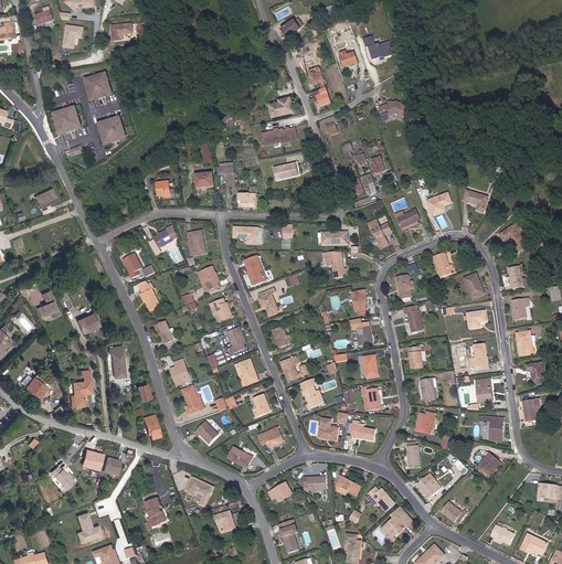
[(50,9),(34,13),(36,24),(52,20),(50,9)]
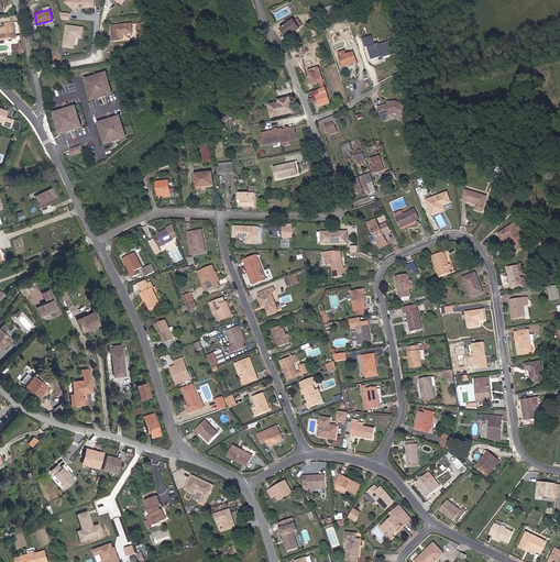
[(299,28),(293,18),(280,28),(286,37),(299,28)]
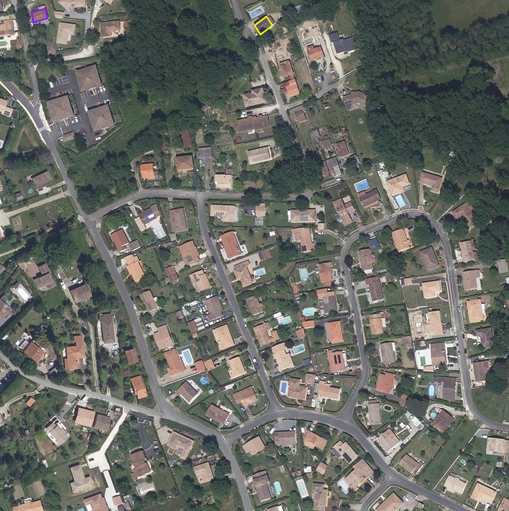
[(0,36),(14,35),(11,19),(2,20),(3,23),(0,24),(0,36)]
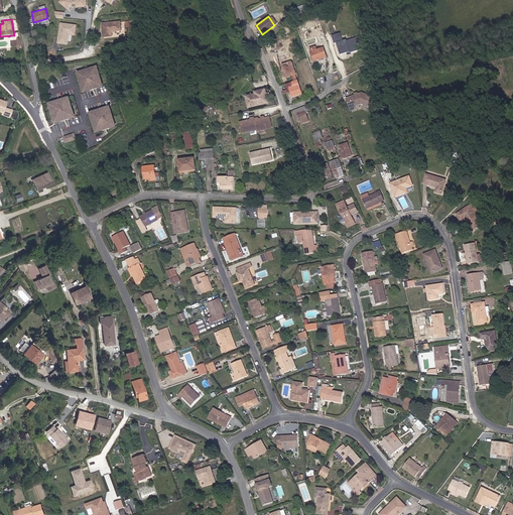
[(119,20),(100,22),(102,36),(111,36),(111,31),(120,30),(119,20)]
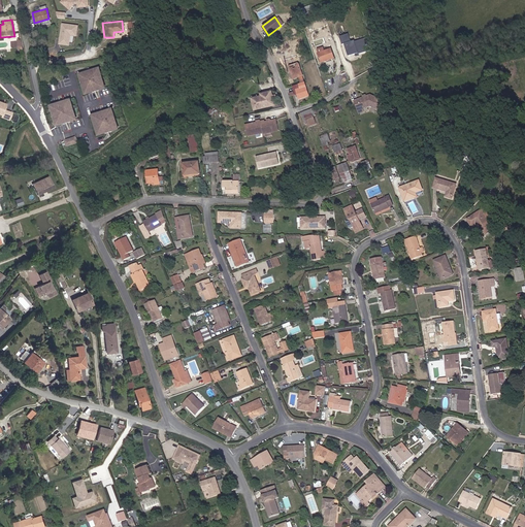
[(75,36),(76,24),(60,22),(57,43),(68,45),(69,35),(75,36)]
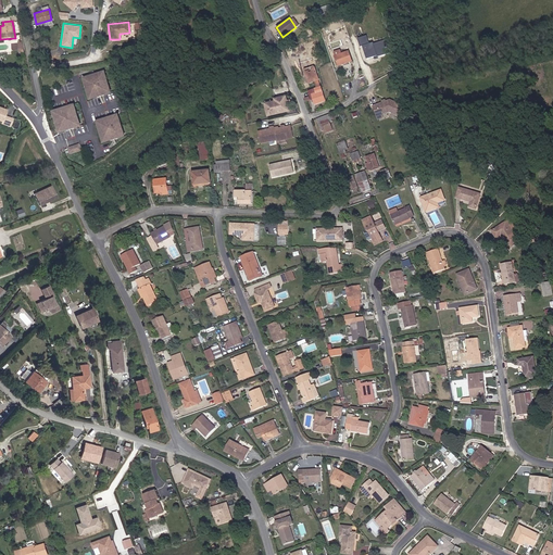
[(365,34),(355,36),(357,46),(362,45),(364,57),(386,52),(384,38),(367,42),(365,34)]
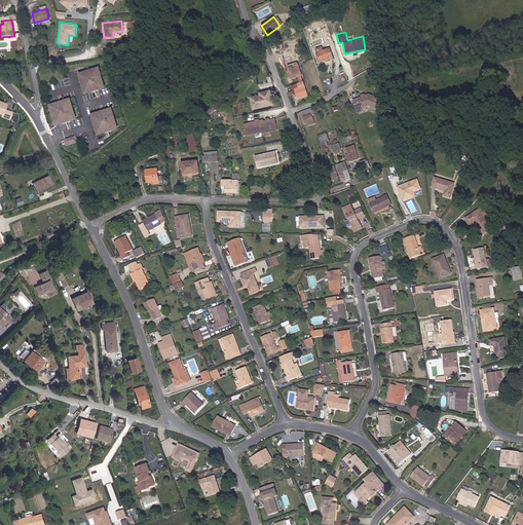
[(321,46),(313,48),(318,62),(332,57),(329,47),(322,49),(321,46)]
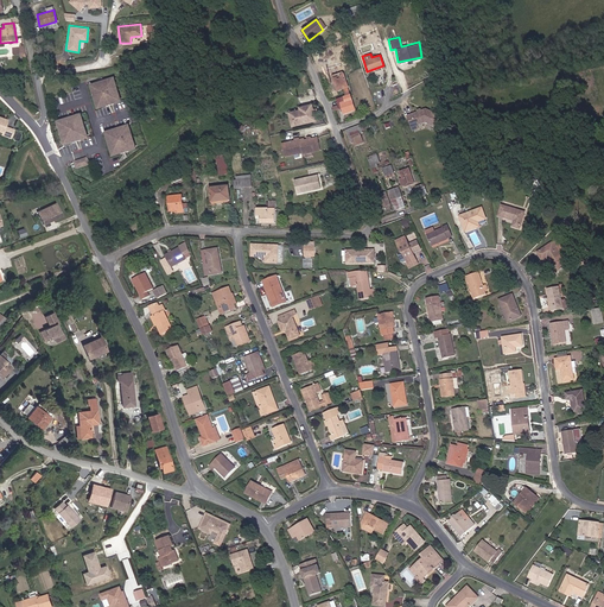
[(343,70),(330,74),(335,90),(347,87),(343,70)]
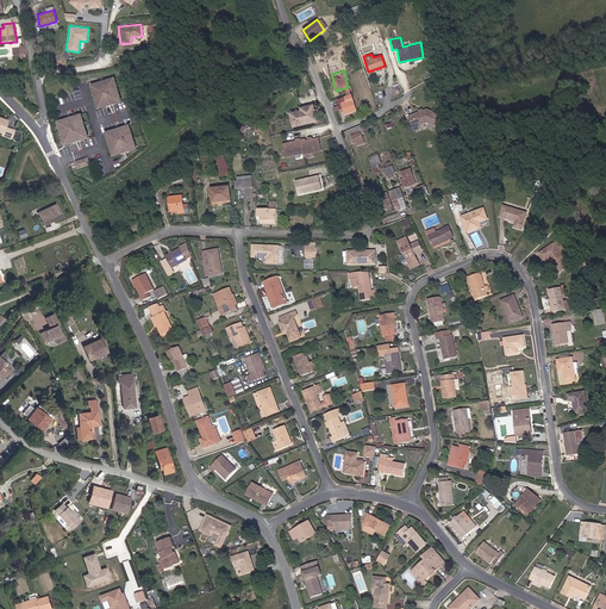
[(114,76),(89,84),(98,109),(123,100),(114,76)]
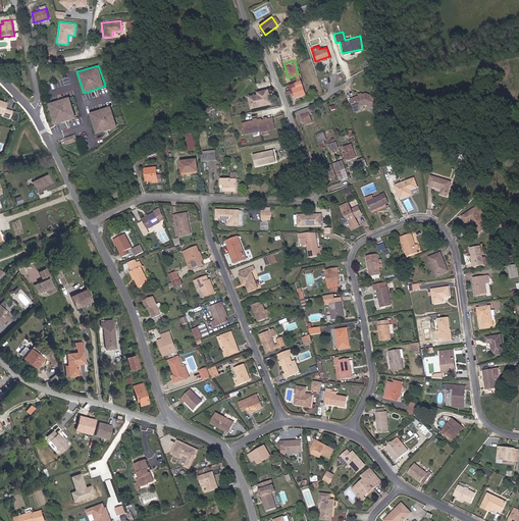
[(300,81),(288,84),(291,94),(294,93),(295,98),(304,94),(300,81)]
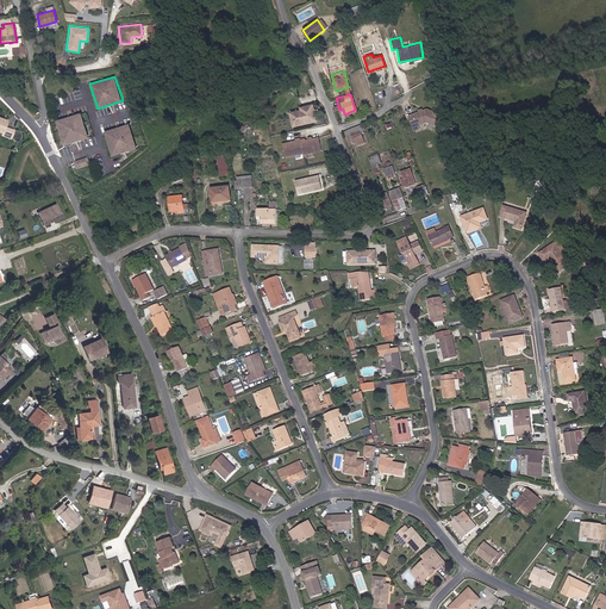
[(299,110),(288,112),(292,126),(317,122),(312,104),(299,107),(299,110)]
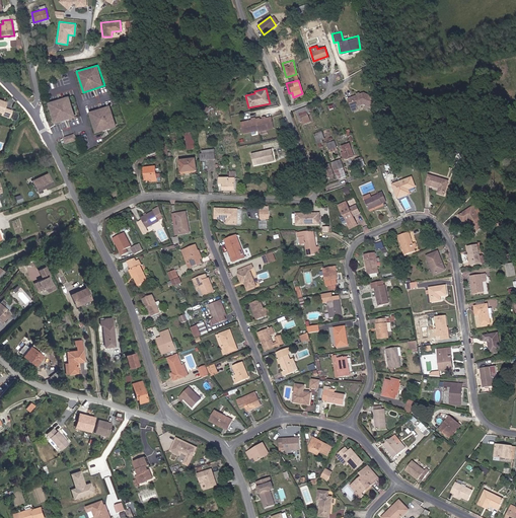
[(362,91),(346,98),(351,113),(356,111),(356,106),(363,104),(370,107),(375,97),(362,91)]
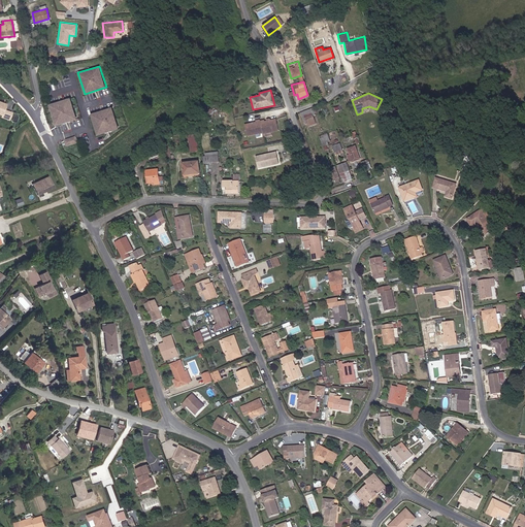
[(69,97),(48,104),(55,126),(76,119),(69,97)]
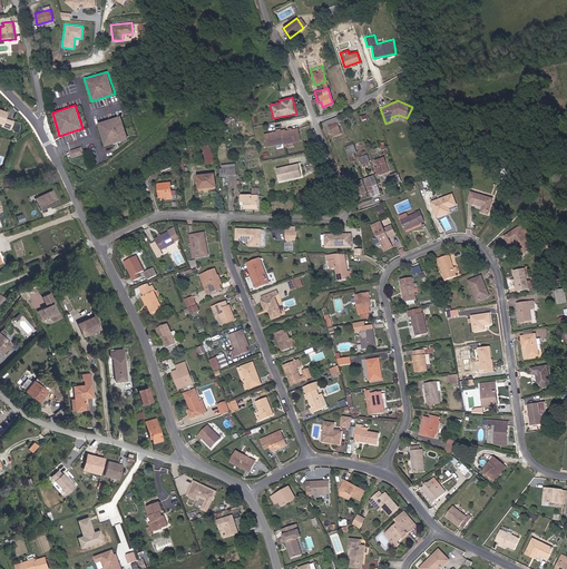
[(0,123),(0,126),(8,129),(11,119),(2,117),(5,110),(0,109),(0,123)]
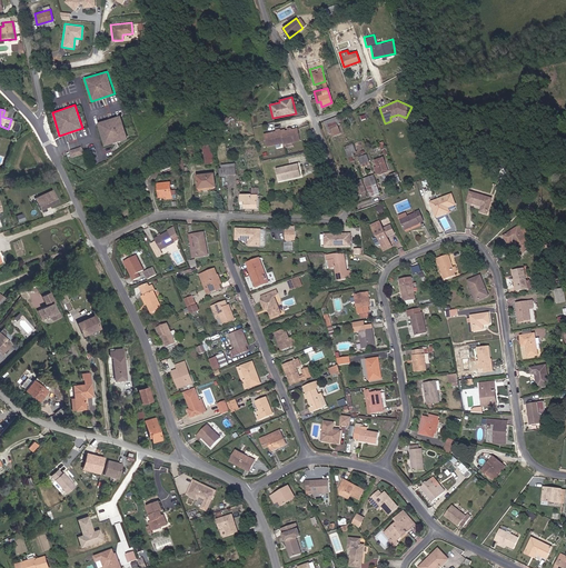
[(345,112),(321,121),(327,132),(330,131),(333,136),(339,133),(336,123),(339,122),(347,118),(345,112)]
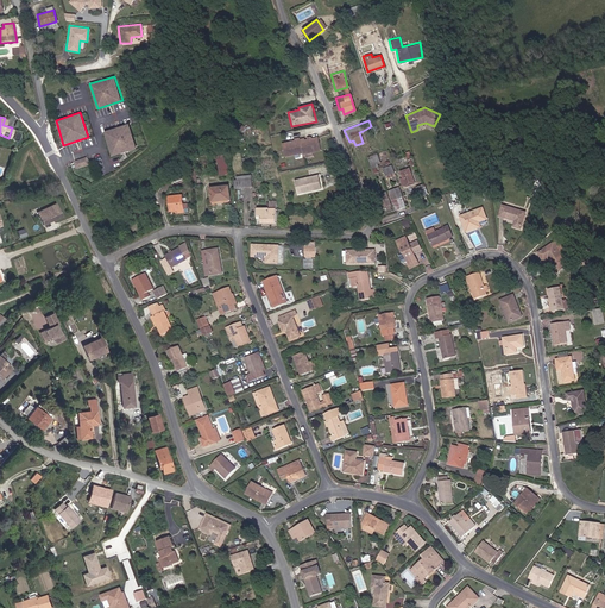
[(130,124),(105,131),(112,156),(137,149),(130,124)]
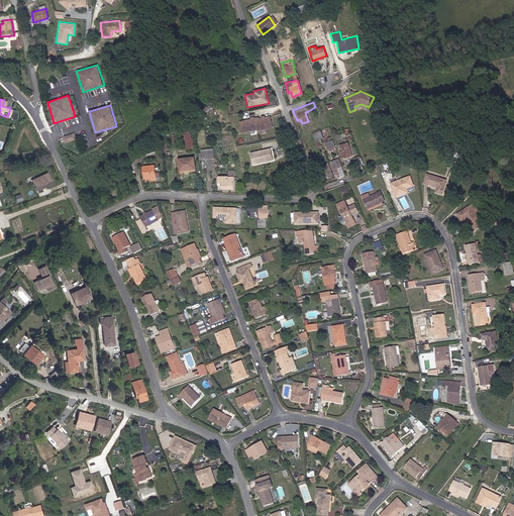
[(253,117),(257,129),(272,126),(269,115),(264,116),(264,115),(260,116),(260,117),(258,118),(258,116),(253,117)]
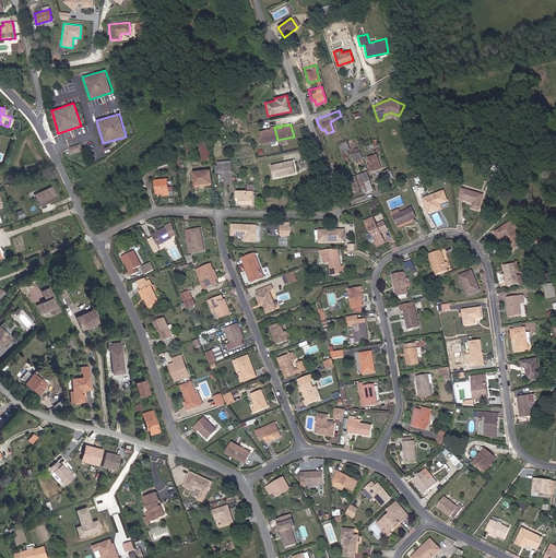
[(269,128),(258,131),(260,143),(278,140),(274,127),(274,126),(269,127),(269,128)]
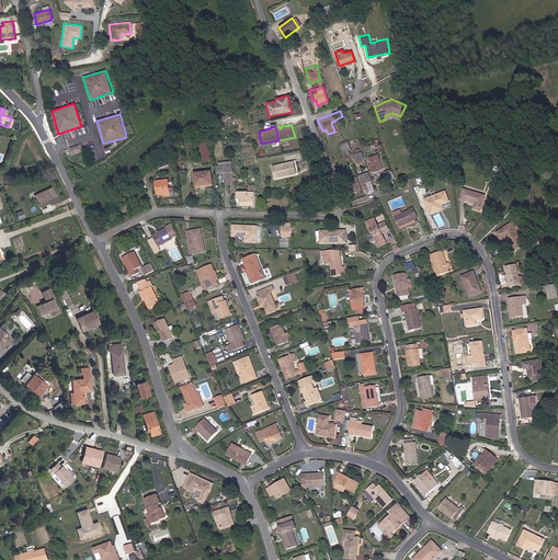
[(348,141),(338,145),(341,153),(351,150),(348,141)]
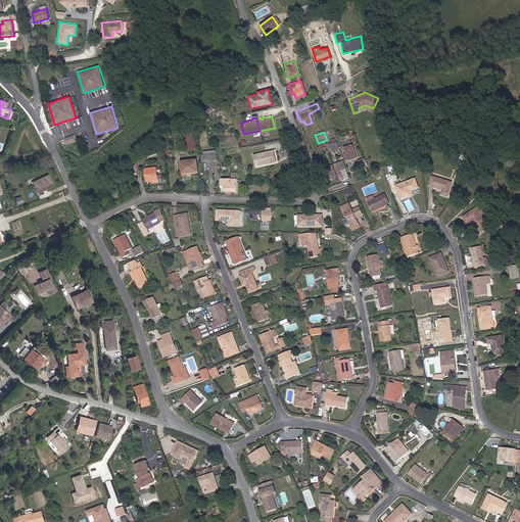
[(193,133),(185,133),(187,150),(194,148),(193,133)]
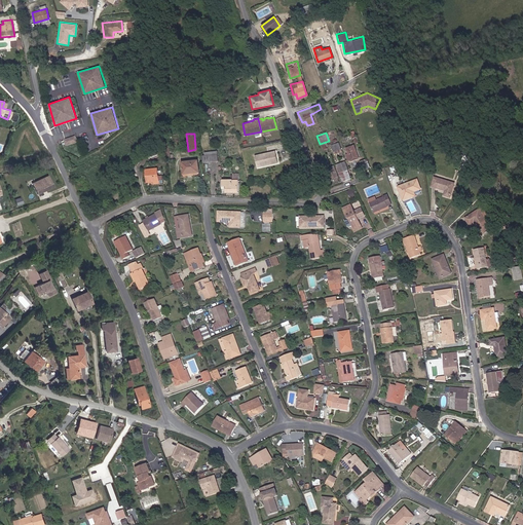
[(75,135),(63,139),(66,146),(77,142),(75,135)]
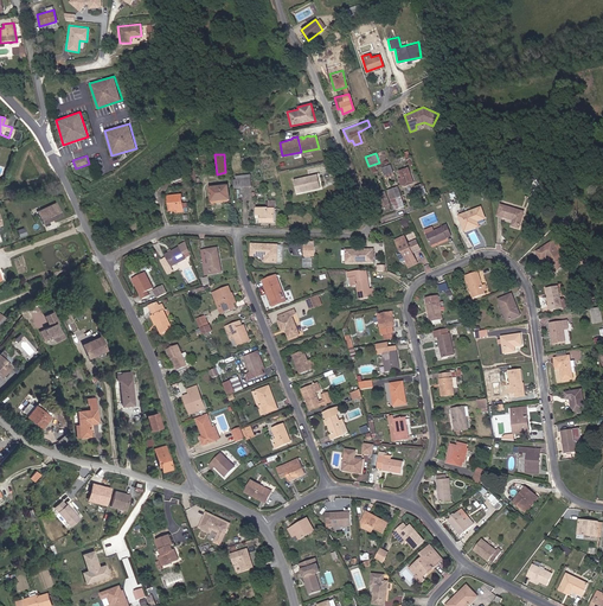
[(390,164),(379,167),(384,176),(393,172),(390,164)]
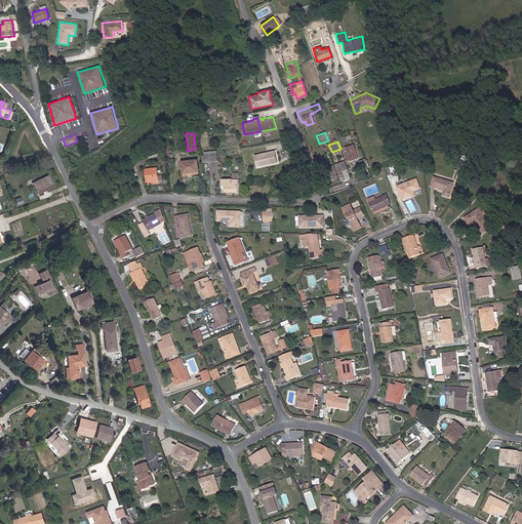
[(353,144),(344,148),(347,153),(345,154),(348,162),(358,158),(353,144)]
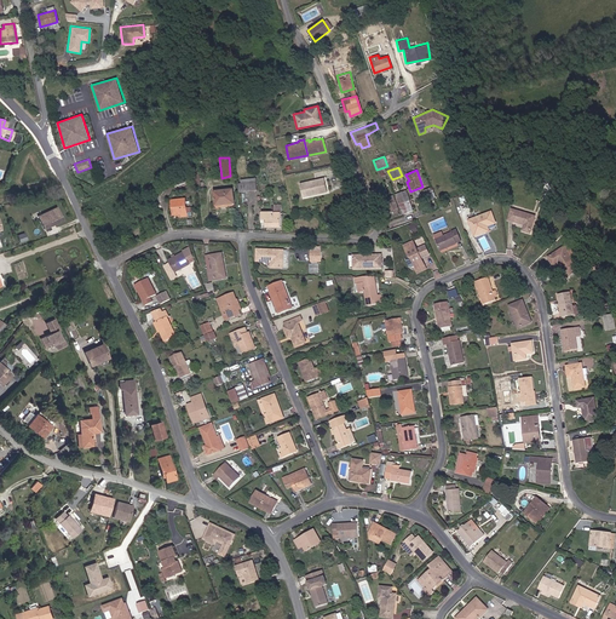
[(239,183),(236,183),(237,191),(255,190),(253,177),(240,179),(239,183)]
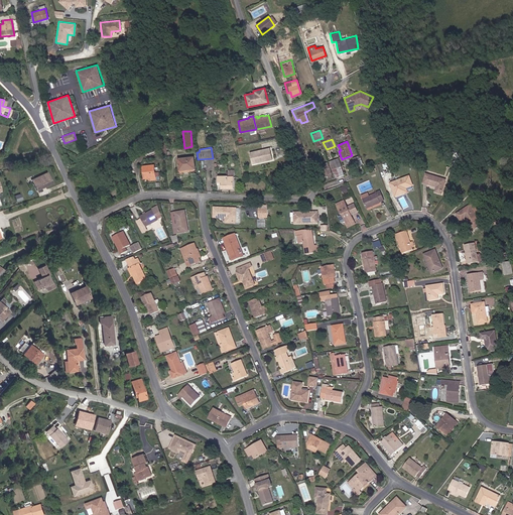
[(268,147),(249,151),(251,163),(272,159),(268,147)]
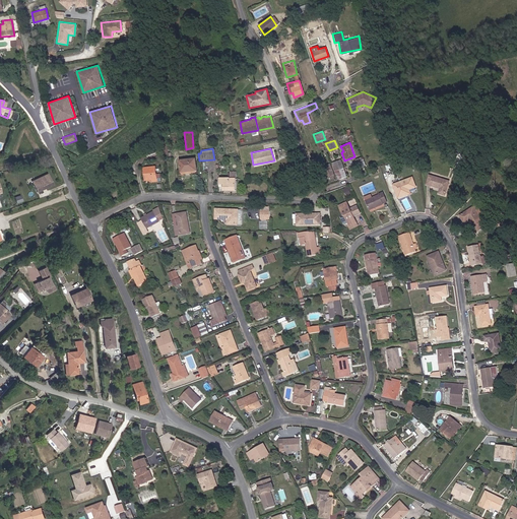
[(356,166),(362,164),(360,156),(353,158),(356,166)]
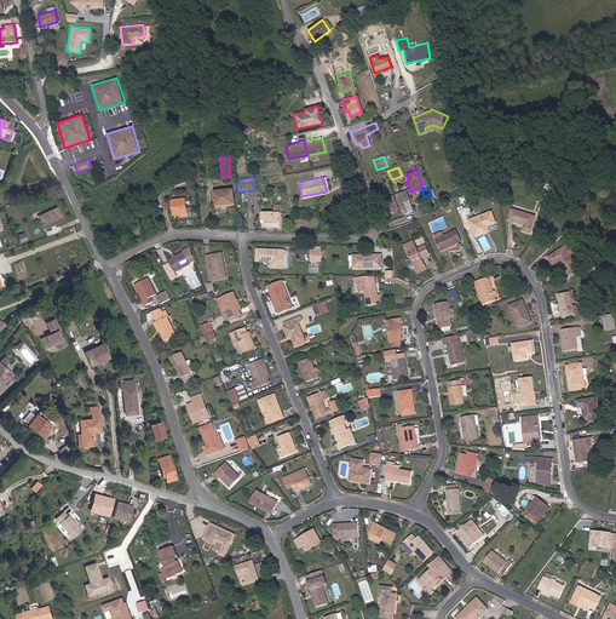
[(232,188),(212,190),(213,206),(234,204),(232,188)]
